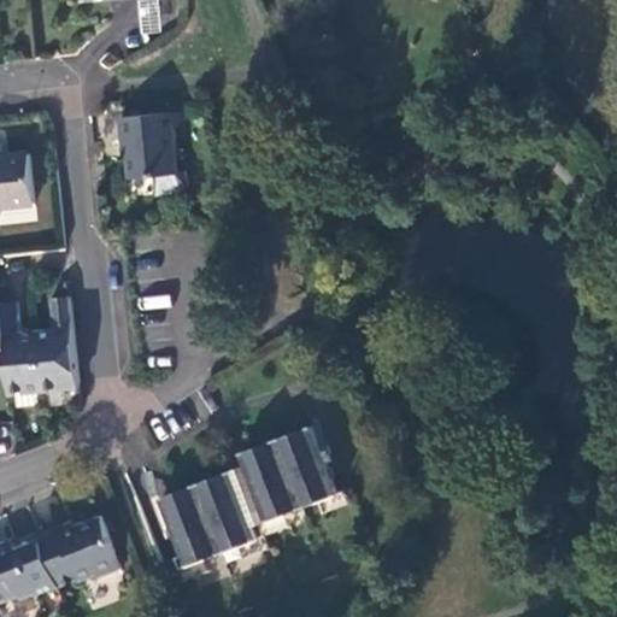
[(178,112),(180,129),(194,118),(193,110),(178,112)]
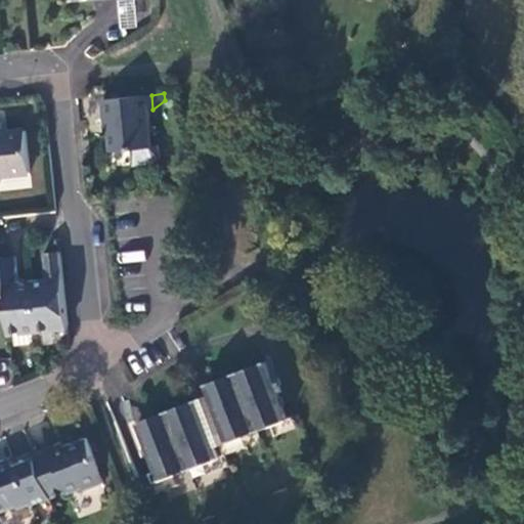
[(137,166),(158,165),(163,158),(162,145),(156,146),(153,110),(151,95),(106,98),(108,119),(112,119),(115,151),(136,149),(137,166)]
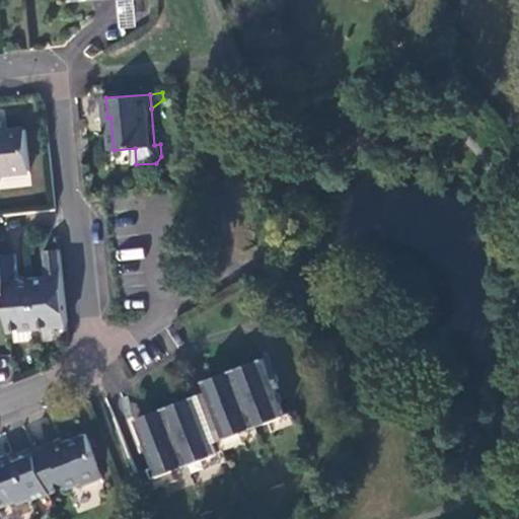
[(0,172),(27,170),(22,128),(0,130),(0,172)]
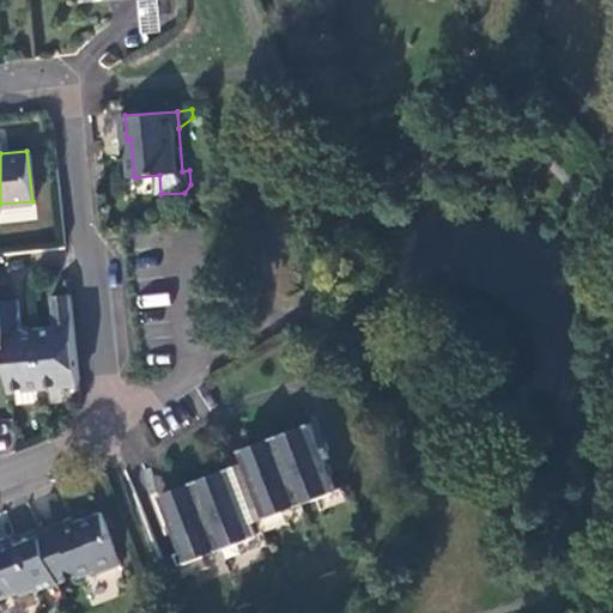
[(0,353),(1,353),(6,387),(73,380),(65,293),(46,296),(49,327),(17,329),(12,298),(0,298),(0,353)]
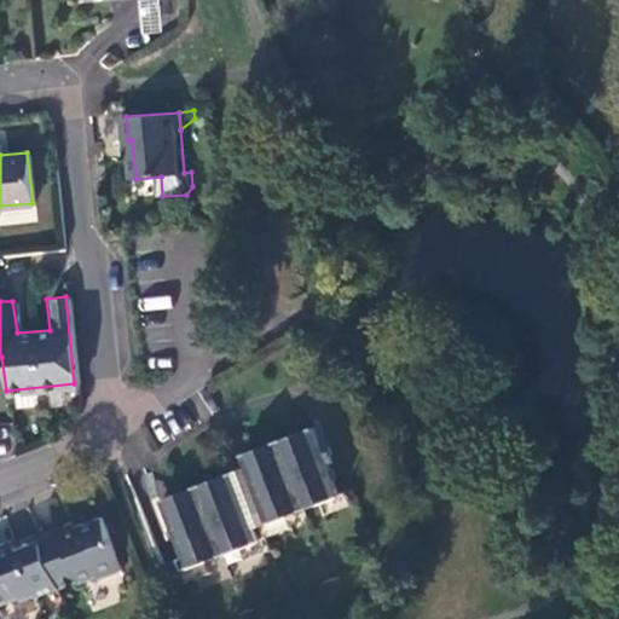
[(243,466),(250,481),(261,509),(266,521),(283,514),(316,499),(334,493),(333,492),(327,476),(324,469),(307,426),(239,453),(243,466)]
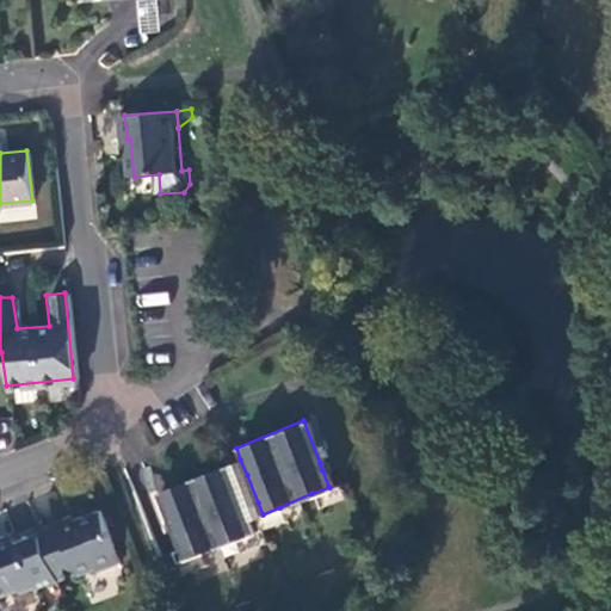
[(241,507),(232,481),(224,463),(155,493),(162,511),(167,520),(178,550),(183,561),(197,555),(234,539),(252,534),(247,520),(241,507)]
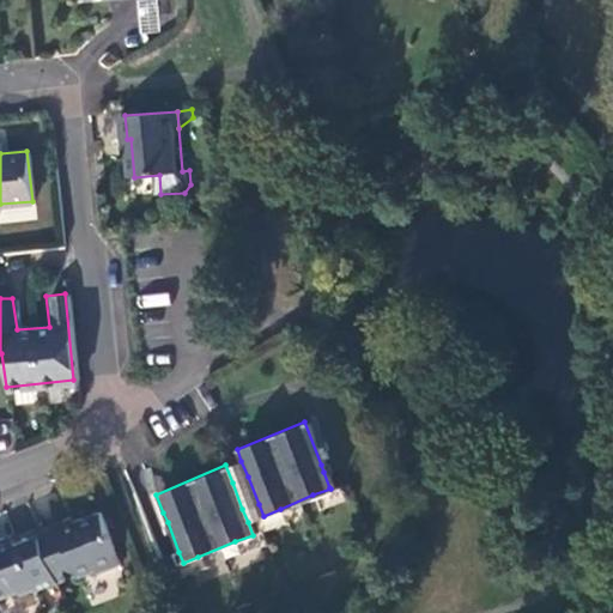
[(248,477),(244,478),(232,483),(242,509),(259,504),(248,477)]
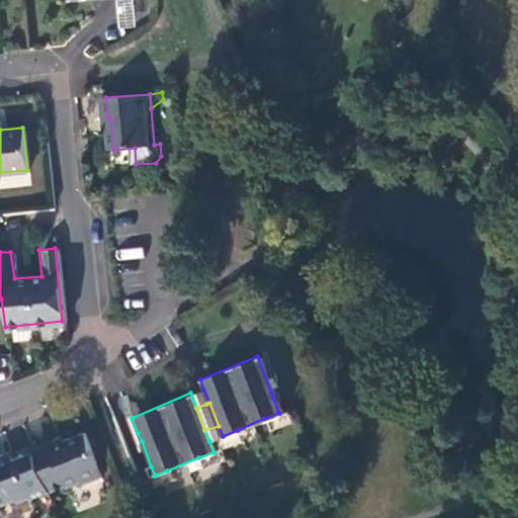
[(287,409),(278,412),(279,413),(264,418),(269,429),(291,420),(287,409)]
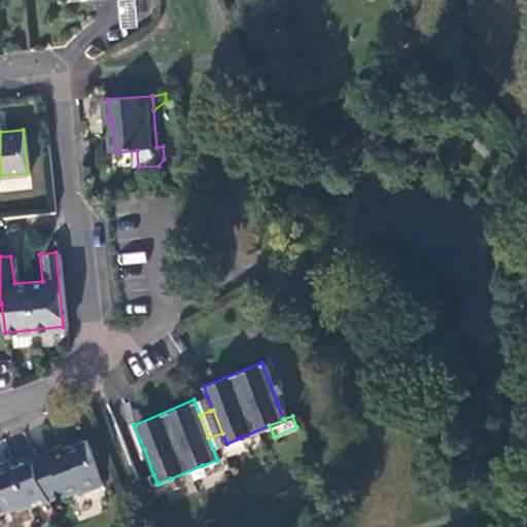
[(222,433),(208,437),(213,449),(218,447),(226,444),(222,433)]
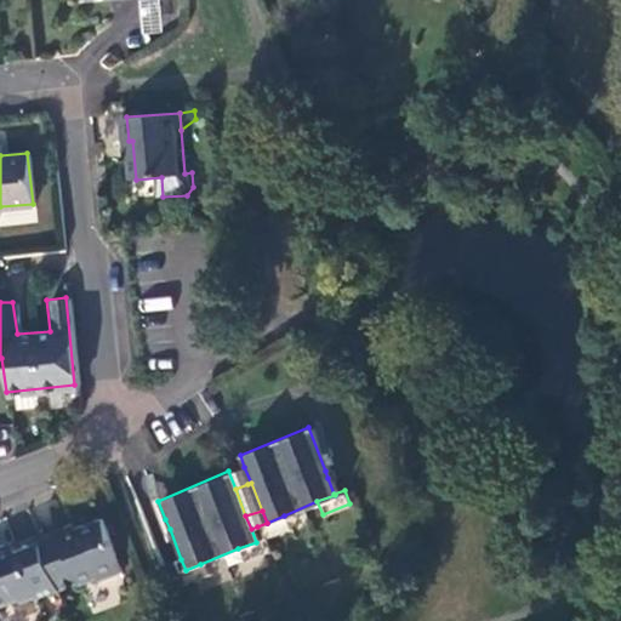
[(284,516),(267,523),(257,527),(263,539),(289,528),(284,516)]
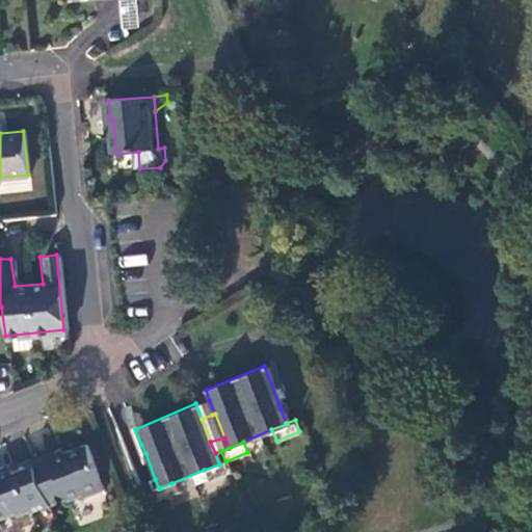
[(102,495),(86,447),(56,457),(54,454),(31,461),(48,507),(77,498),(79,501),(102,495)]
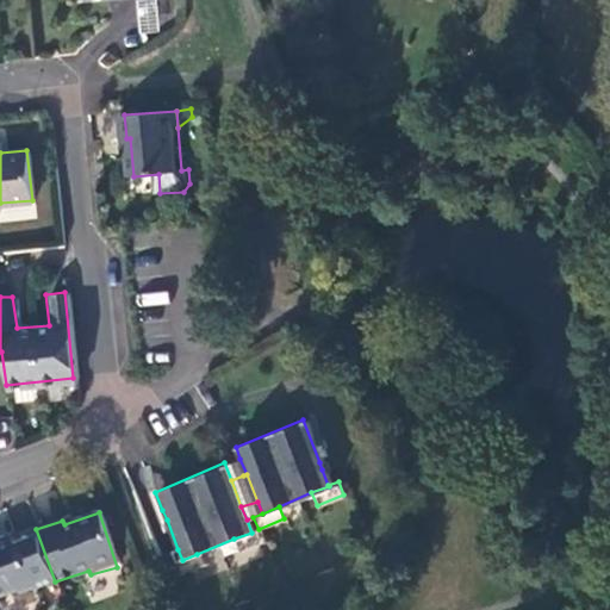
[(253,517),(247,520),(251,533),(234,539),(238,553),(263,542),(259,529),(253,517)]
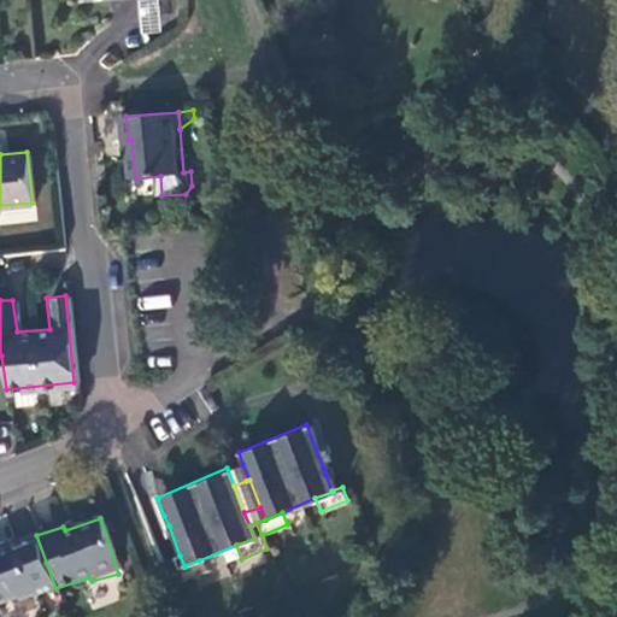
[(56,588),(36,535),(0,547),(0,599),(13,597),(17,600),(33,594),(35,597),(56,588)]
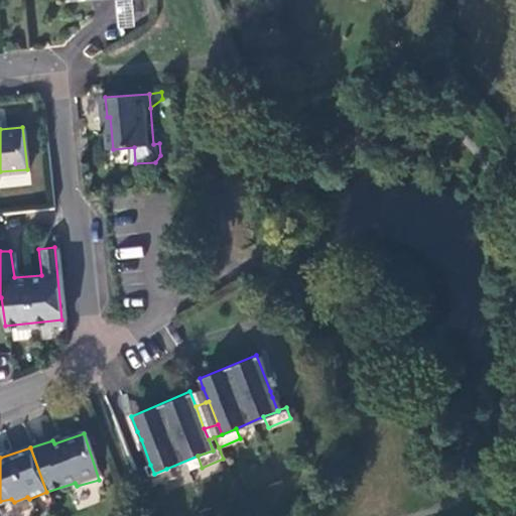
[(154,474),(150,465),(142,468),(146,477),(154,474)]
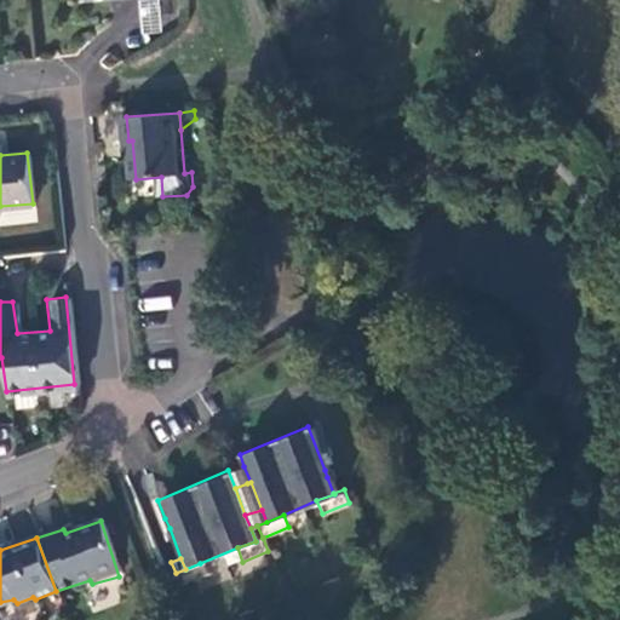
[(206,577),(200,563),(185,569),(176,573),(182,586),(206,577)]
